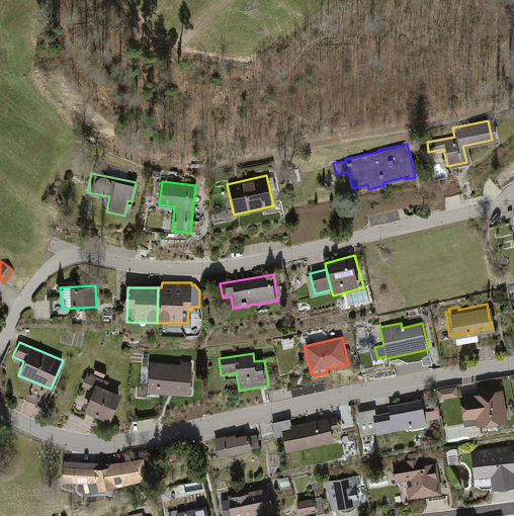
[(178,364),(149,362),(147,394),(189,396),(191,360),(178,360),(178,364)]
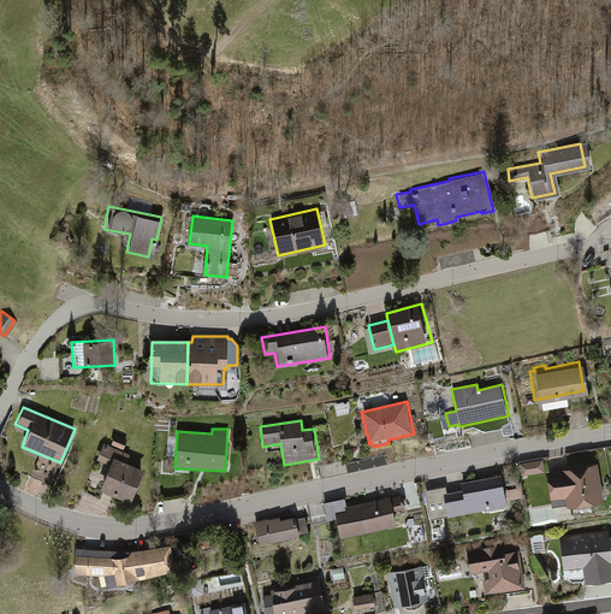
[(107,446),(101,444),(96,460),(111,465),(101,493),(132,503),(144,470),(124,462),(128,454),(120,450),(125,440),(111,435),(107,446)]
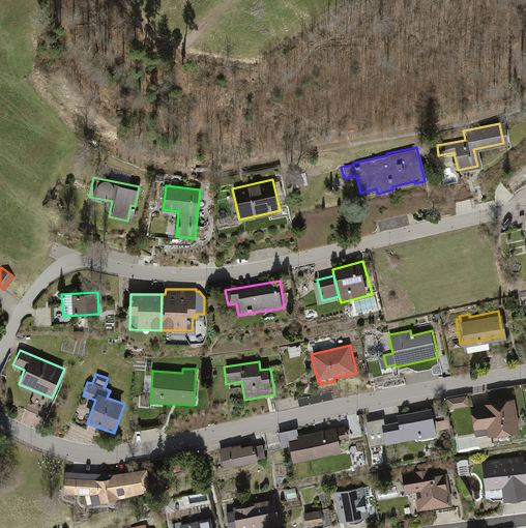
[(464,393),(446,397),(447,407),(466,404),(464,393)]
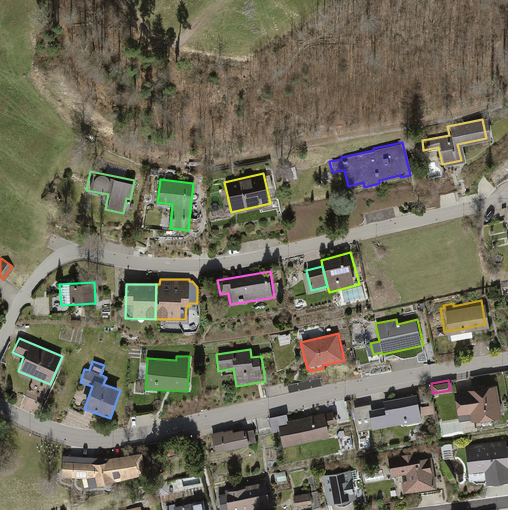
[(496,386),(454,394),(458,419),(473,416),(474,423),(502,418),(496,386)]
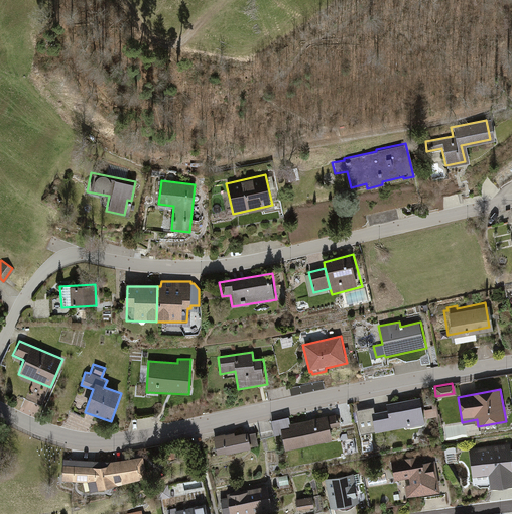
[(387,412),(373,414),(377,433),(422,424),(421,420),(436,417),(434,405),(422,408),(420,398),(386,404),(387,412)]
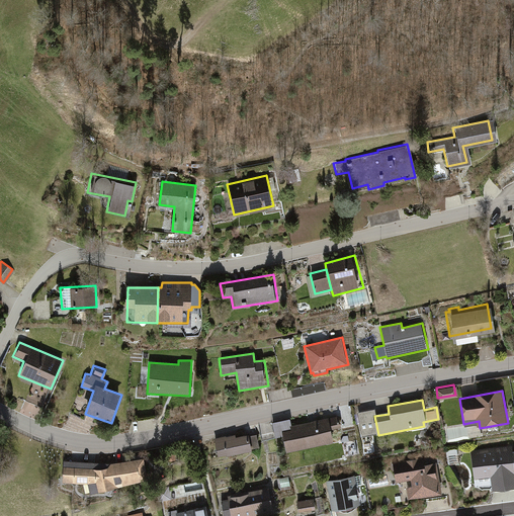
[(373,411),(357,414),(361,438),(378,435),(374,416),(373,411)]
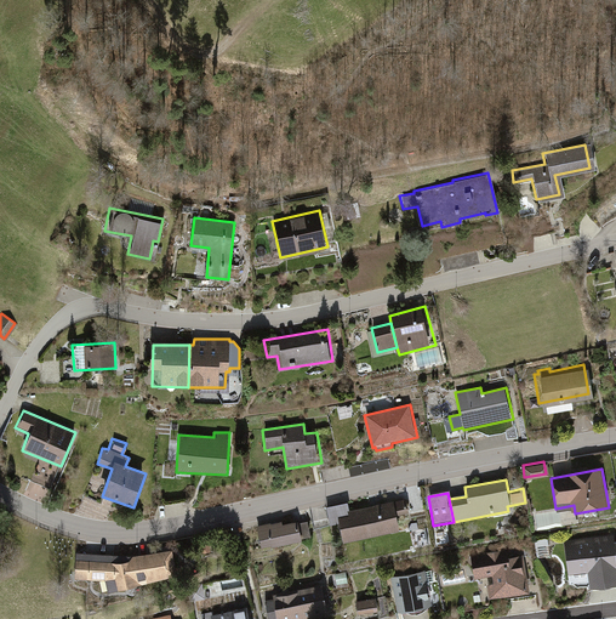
[(349,516),(337,518),(341,540),(401,529),(399,515),(410,514),(408,499),(348,510),(349,516)]
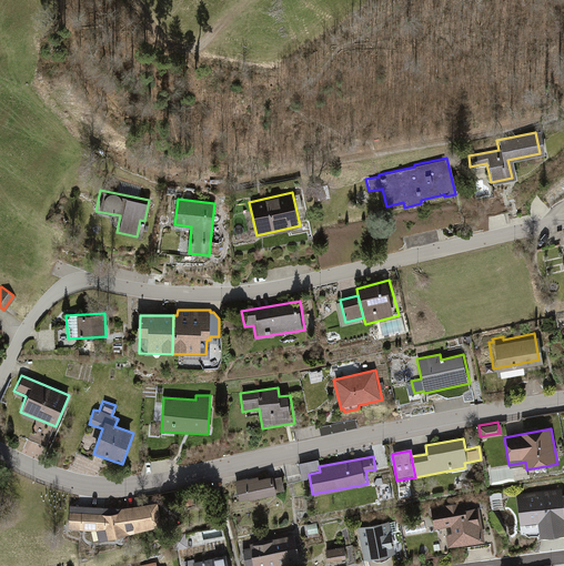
[(259,476),(235,481),(237,486),(240,502),(279,494),(274,476),(259,479),(259,476)]
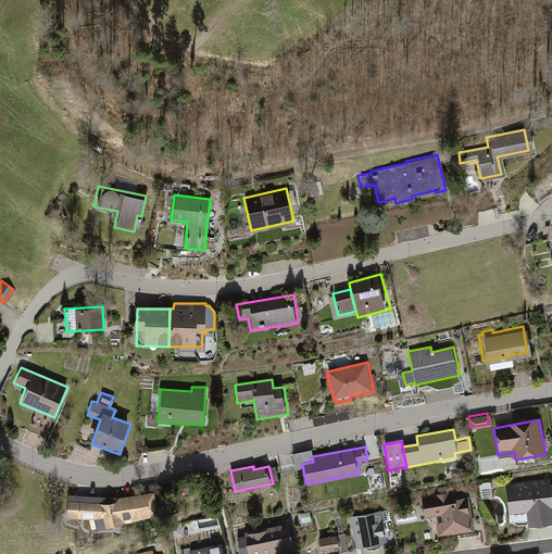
[(551,487),(550,476),(505,485),(511,514),(528,511),(531,529),(551,525),(551,487)]
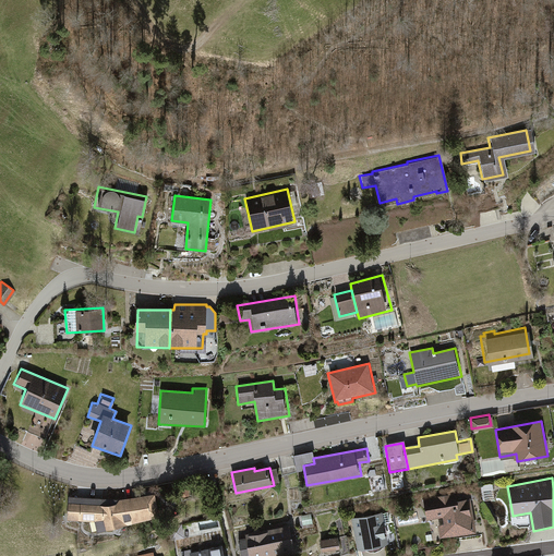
[(479,484),(482,502),(493,499),(490,482),(479,484)]
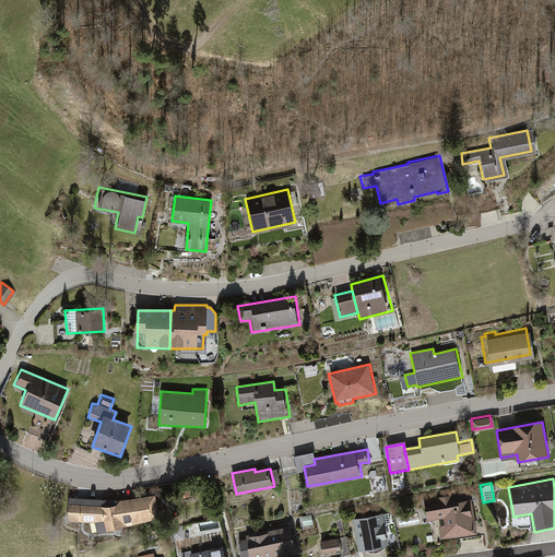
[(187,488),(177,490),(178,498),(188,496),(187,488)]
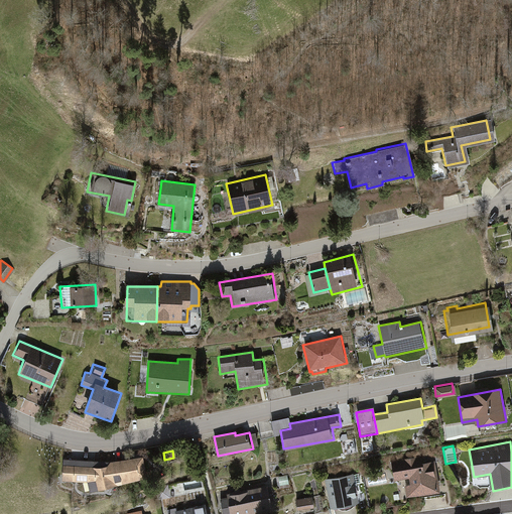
[(434,455),(391,463),(394,482),(403,480),(406,499),(441,492),(434,455)]
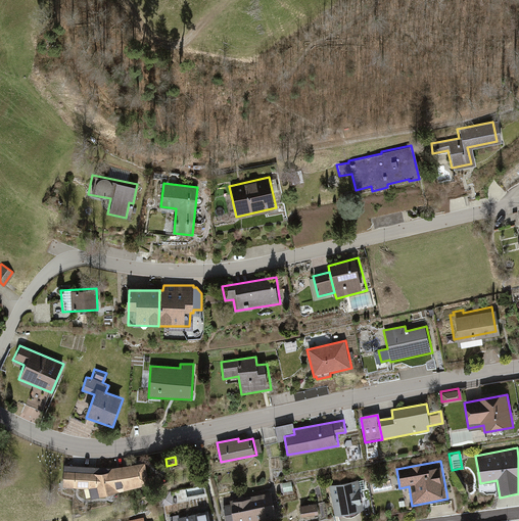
[(112,469),(63,464),(62,489),(96,488),(100,499),(146,487),(144,483),(151,481),(146,465),(112,469)]
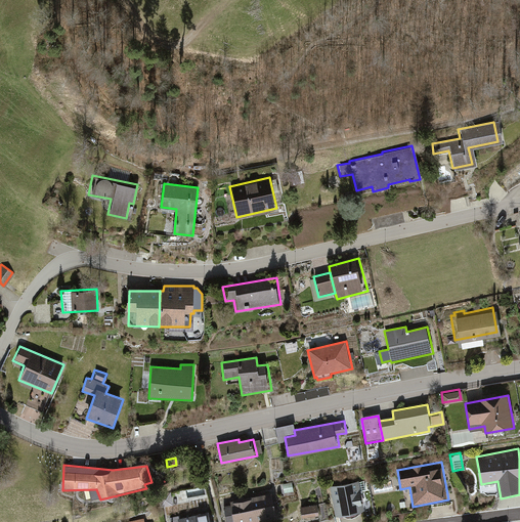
[(360,479),(329,486),(336,517),(367,511),(360,479)]
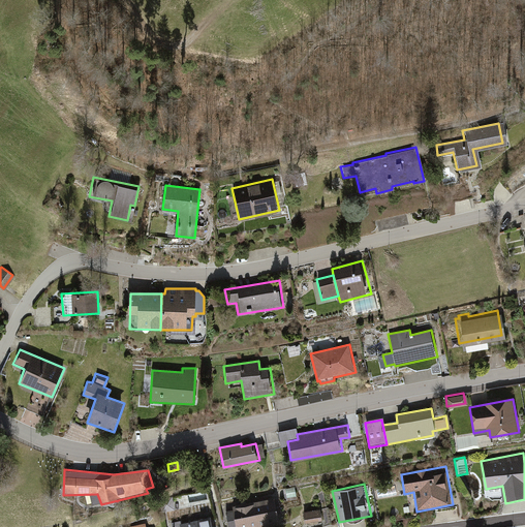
[(276,498),(233,506),(233,509),(223,512),(226,526),(270,526),(282,525),(276,498)]
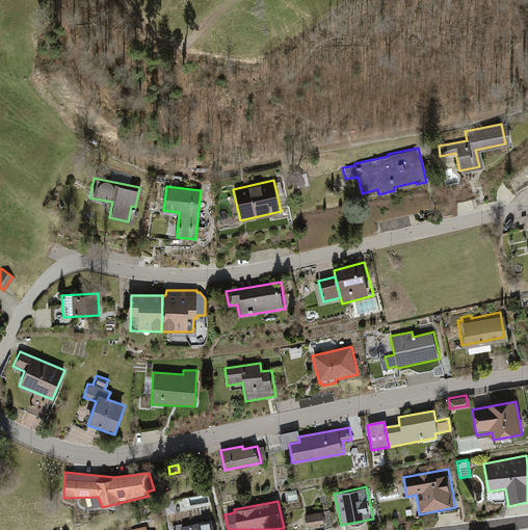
[(321,512),(304,515),(306,526),(323,523),(321,512)]
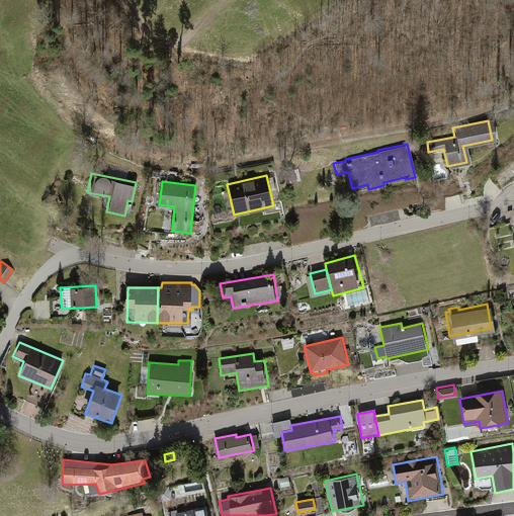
[(206,515),(205,507),(174,513),(174,515),(206,515)]
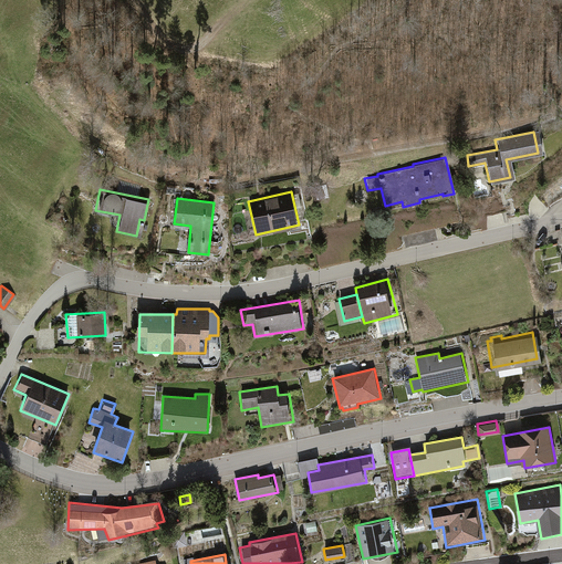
All buildings are outlined.
